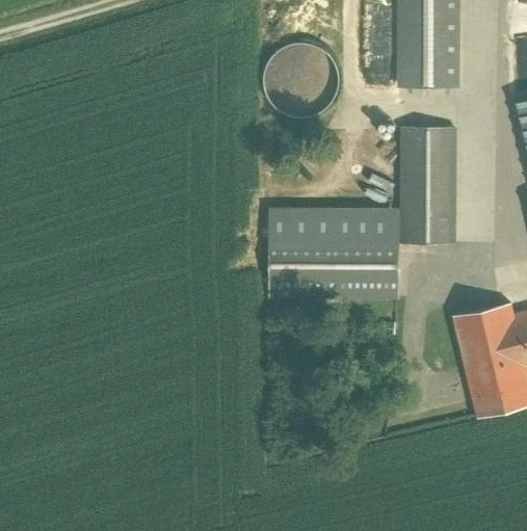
[(457,86),(457,0),(395,0),(395,86),(457,86)]
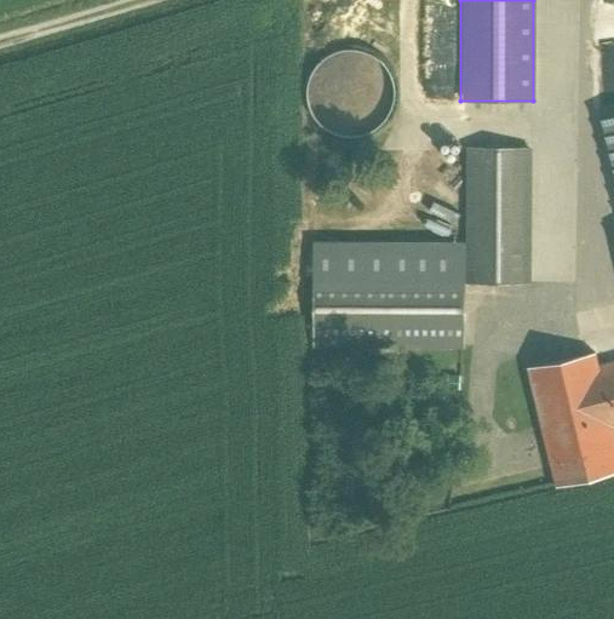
[(349,47),(332,51),(320,58),(315,64),(308,78),(307,97),(311,110),(320,121),(332,129),(344,132),(359,131),(372,125),(383,115),(389,104),(391,90),(389,76),(382,63),(376,57),(363,50),(349,47)]
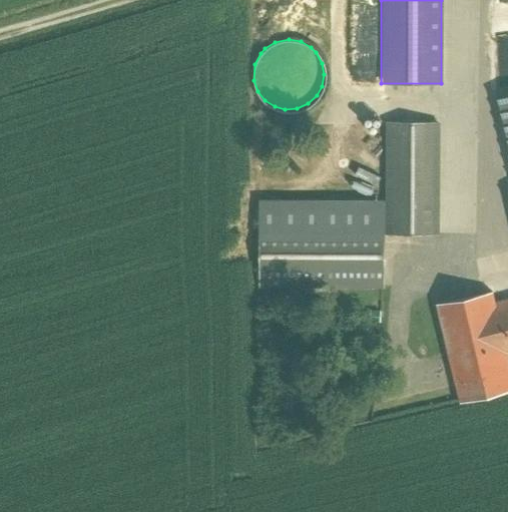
[(440,124),(387,124),(387,235),(440,235),(440,124)]
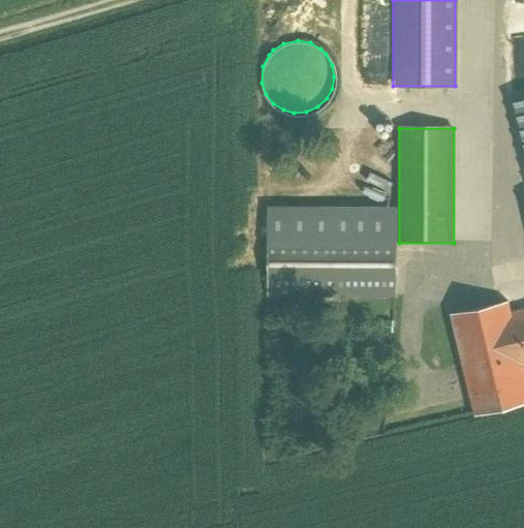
[(396,290),(397,207),(275,206),(274,289),(396,290)]
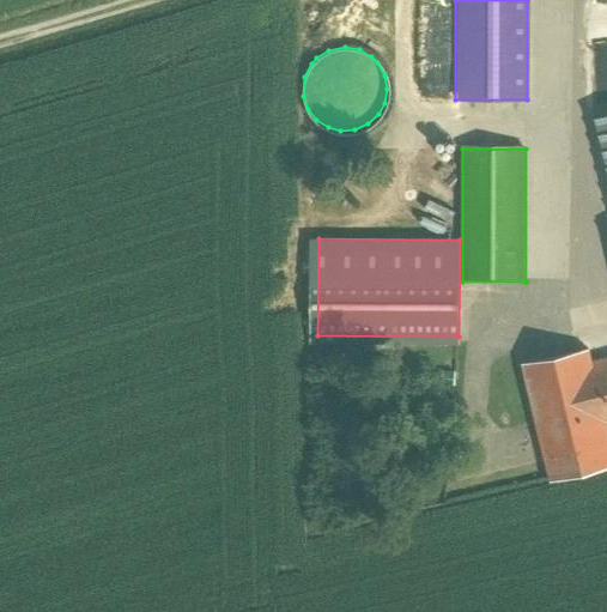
[(606,362),(600,364),(596,349),(529,365),(551,459),(557,484),(606,472),(606,362)]
